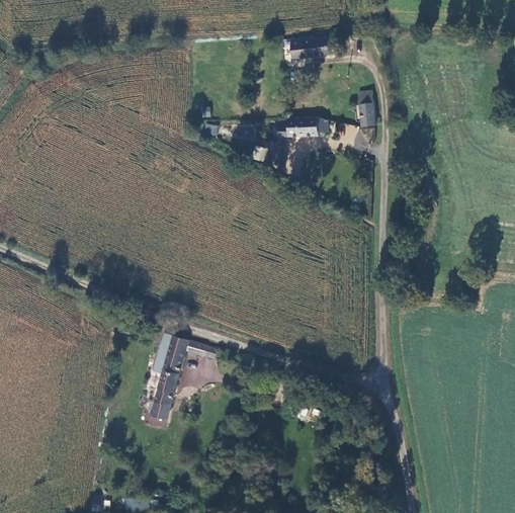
[(309,47),(309,43),(289,45),(290,64),(328,62),(327,46),(309,47)]
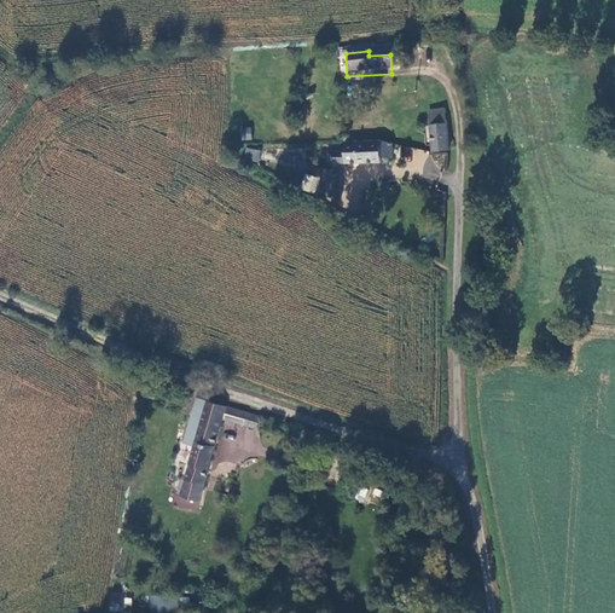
[(365,104),(364,91),(346,91),(346,104),(365,104)]
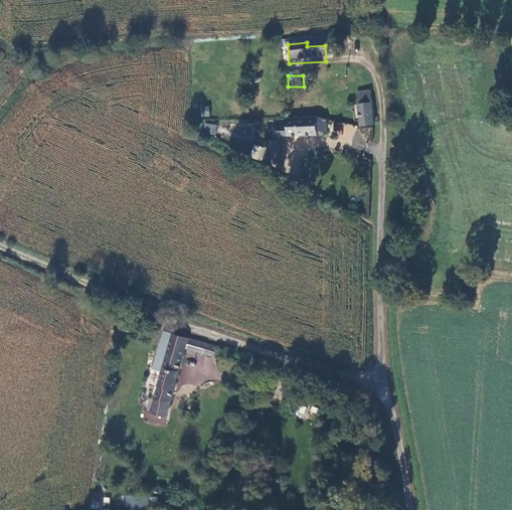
[(357,134),(372,133),(371,110),(367,111),(356,111),(357,134)]
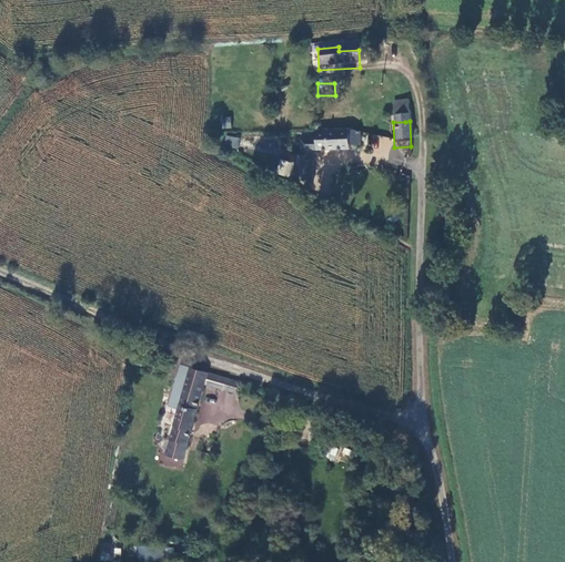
[(312,156),(321,159),(346,159),(347,152),(345,139),(311,139),(312,145),(312,156)]
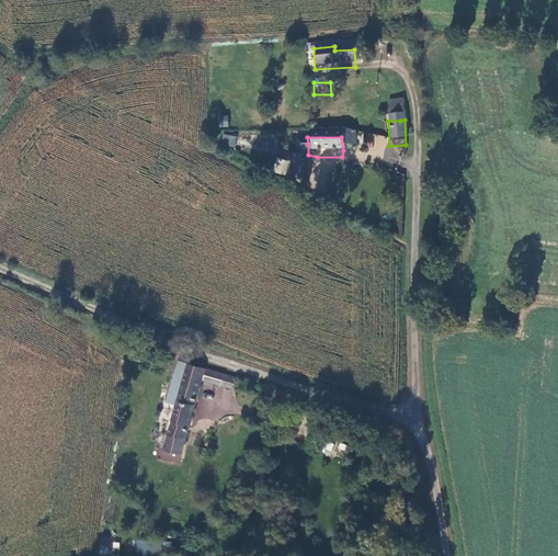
[(353,150),(353,139),(341,137),(343,150),(353,150)]
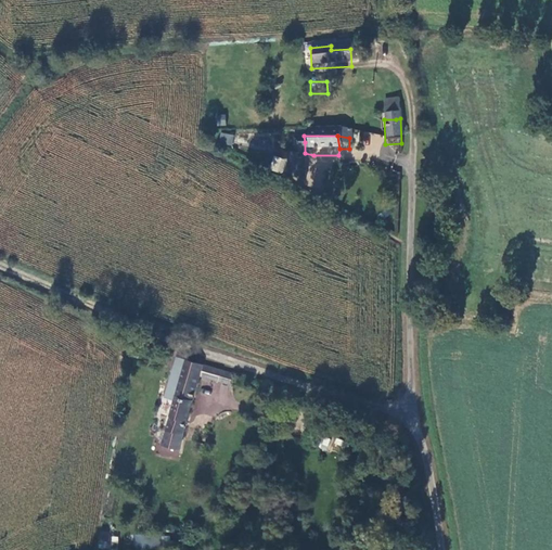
[(216,138),(215,150),(229,151),(230,140),(216,138)]
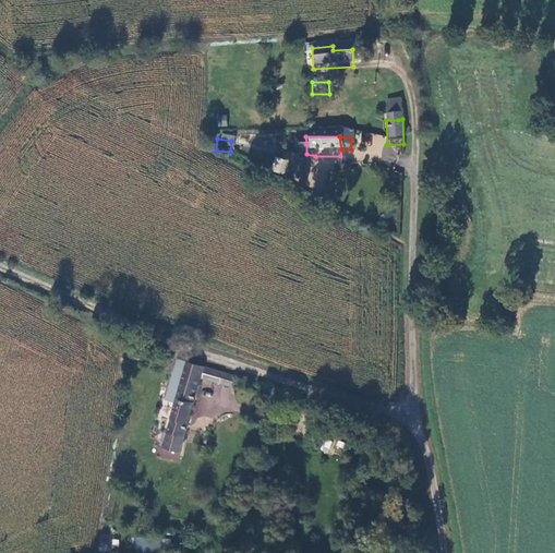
[(302,158),(302,154),(301,143),(289,143),(290,158),(302,158)]
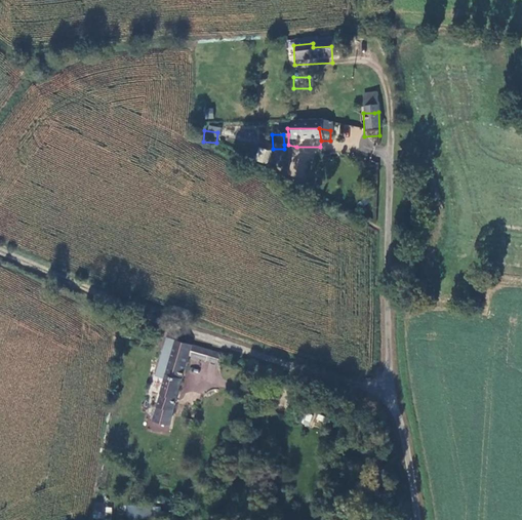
[(284,172),(284,149),(273,149),(266,149),(266,170),(271,172),(284,172)]
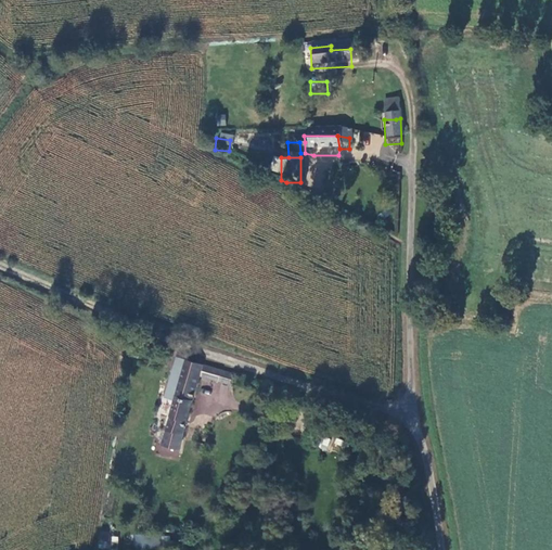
[(267,160),(261,171),(269,175),(274,163),(267,160)]
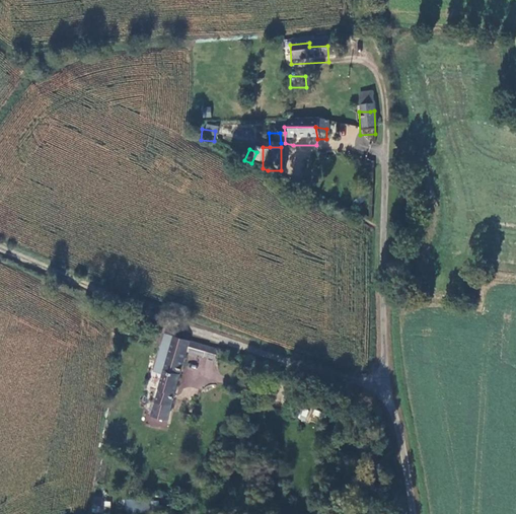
[(129,326),(120,324),(119,334),(129,336),(139,342),(144,336),(129,326)]
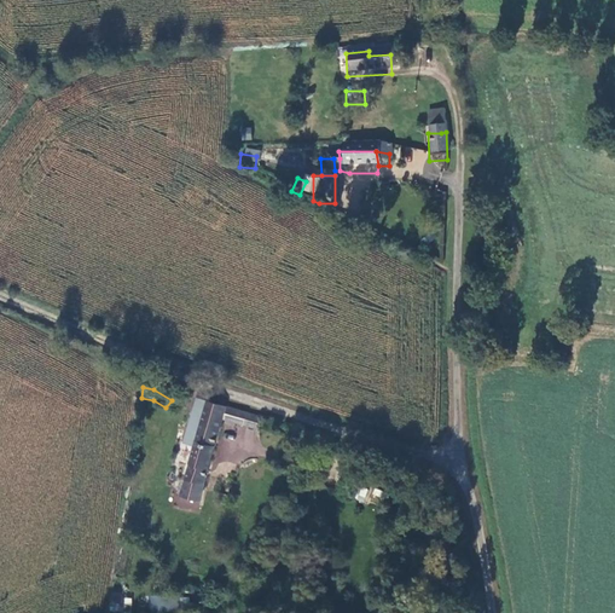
[(198,422),(202,409),(191,405),(187,418),(198,422)]
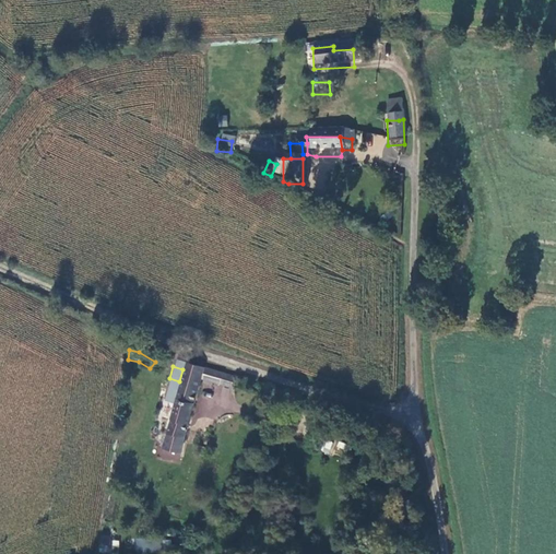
[(202,373),(184,367),(182,369),(179,381),(174,400),(175,401),(173,411),(162,455),(179,459),(199,385),(202,373)]
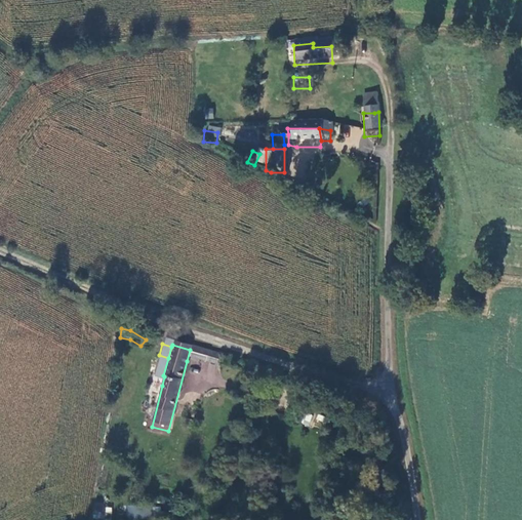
[(205,366),(208,356),(190,350),(187,361),(205,366)]
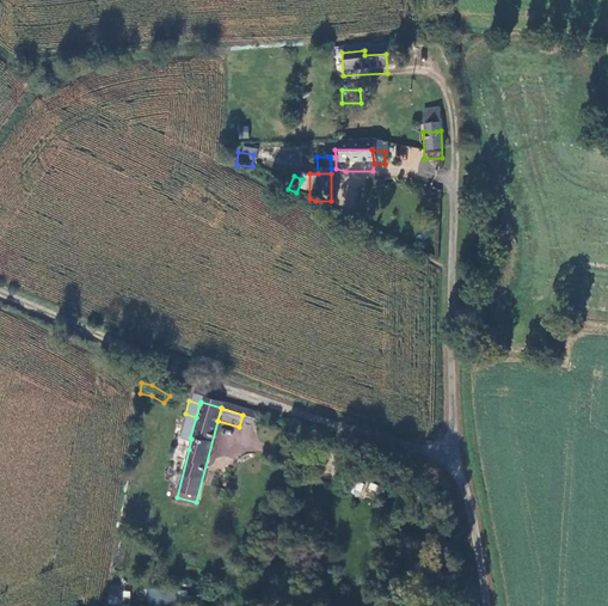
[(176,446),(189,450),(191,439),(190,438),(196,417),(185,414),(176,446)]
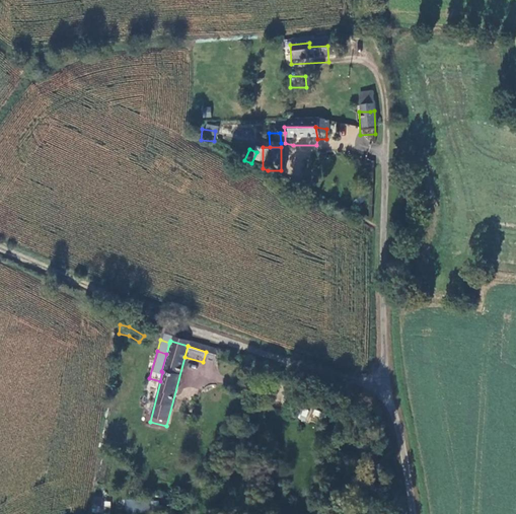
[(206,352),(203,362),(213,364),(215,355),(206,352)]
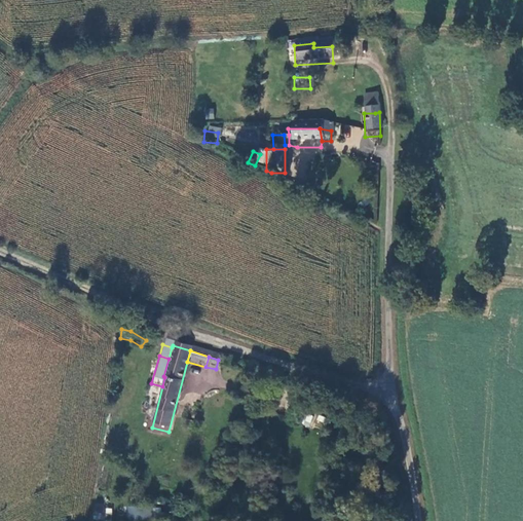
[(148,429),(147,434),(165,437),(165,432),(148,429)]
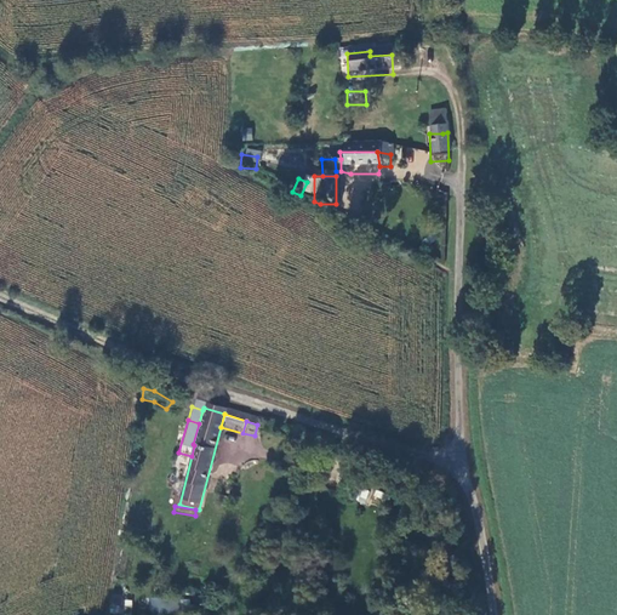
[(161,614),(163,605),(148,604),(147,614),(161,614)]
